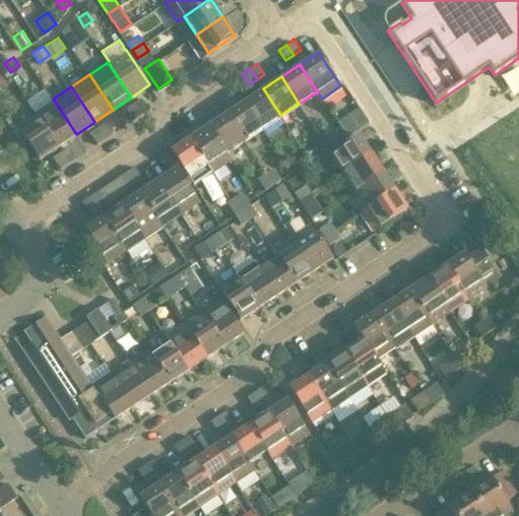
[(245,101),(262,127),(280,115),(263,88),(245,101)]
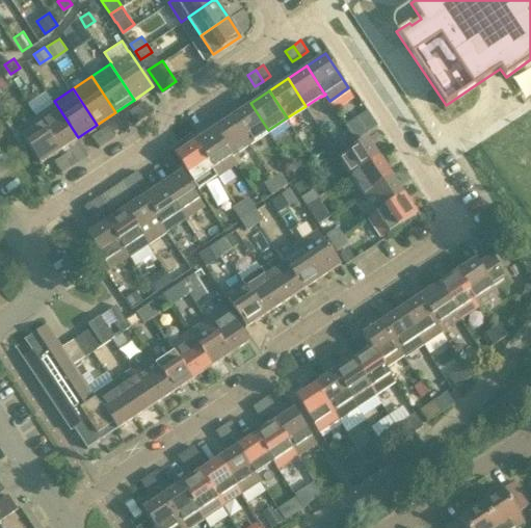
[(145,100),(137,105),(144,116),(153,111),(145,100)]
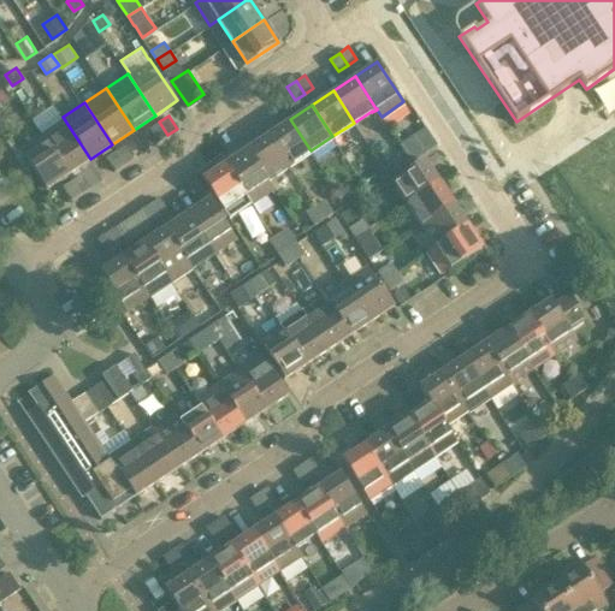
[(69,173),(90,159),(63,117),(41,131),(69,173)]
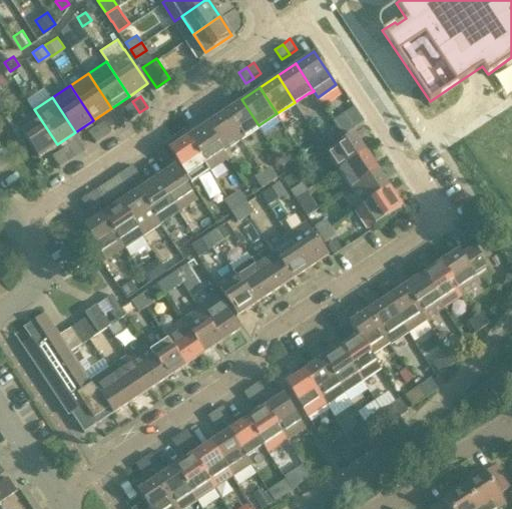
[(223,111),(240,137),(259,125),(241,99),(223,111)]
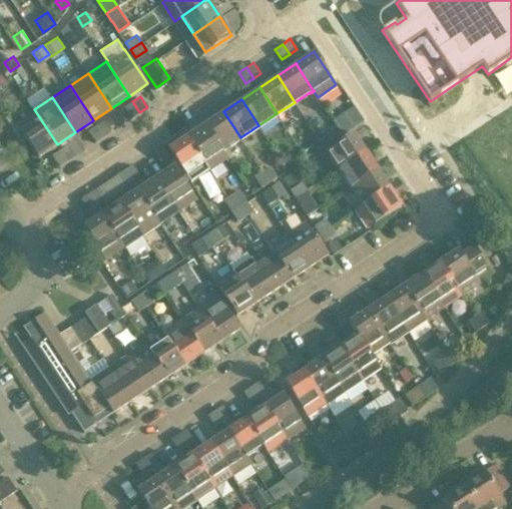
[(124,106),(132,117),(139,112),(132,101),(124,106)]
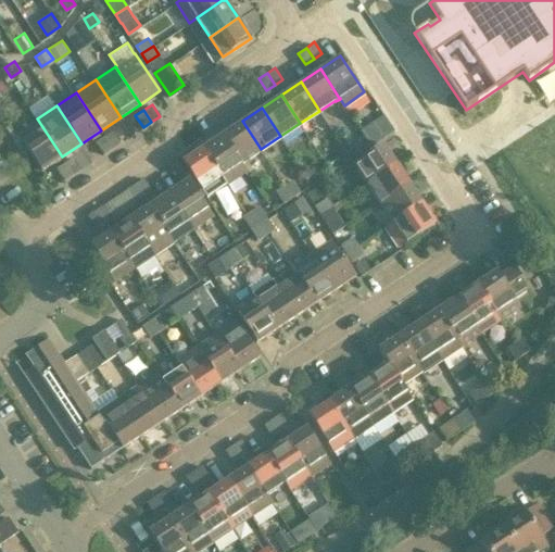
[(362,123),(368,137),(392,126),(387,112),(362,123)]
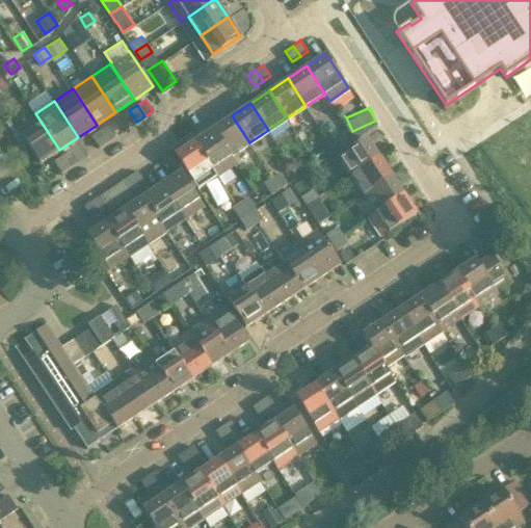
[(16,126),(22,134),(40,162),(59,150),(35,113),(16,126)]
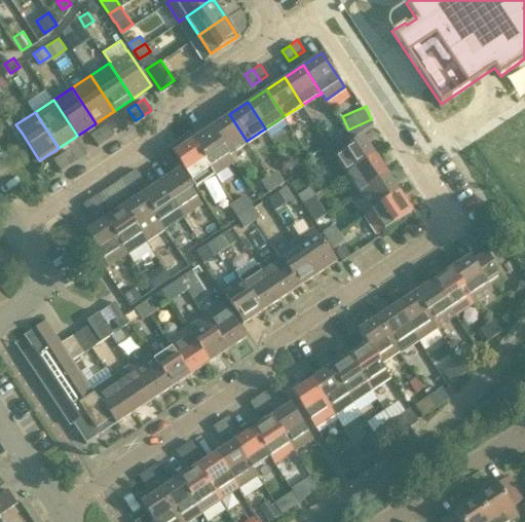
[(211,126),(228,153),(233,160),(233,159),(229,153),(247,141),(229,114),(211,126)]
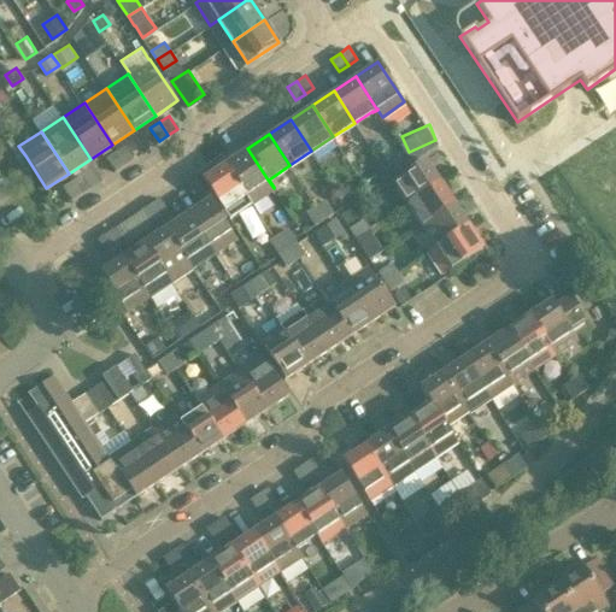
[(116,151),(124,164),(134,158),(125,145),(116,151)]
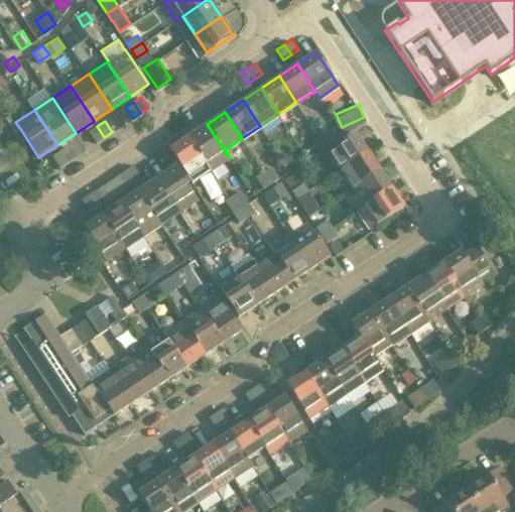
[(188,136),(206,162),(210,168),(229,157),(224,150),(207,124),(188,136)]
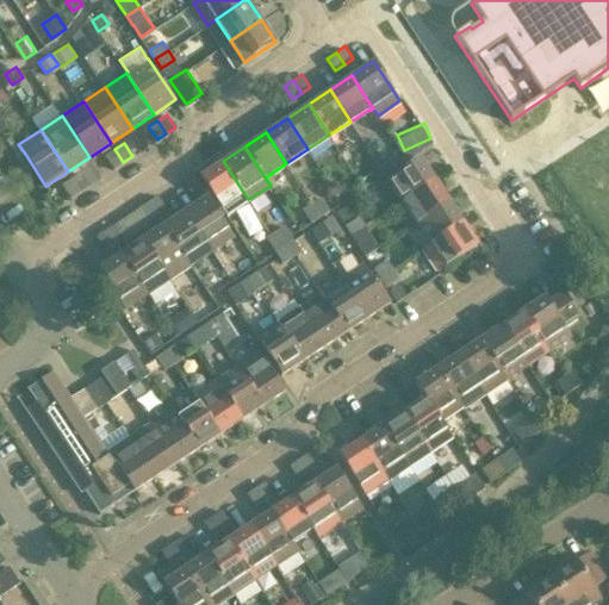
[(123,162),(115,149),(105,155),(113,168),(123,162)]
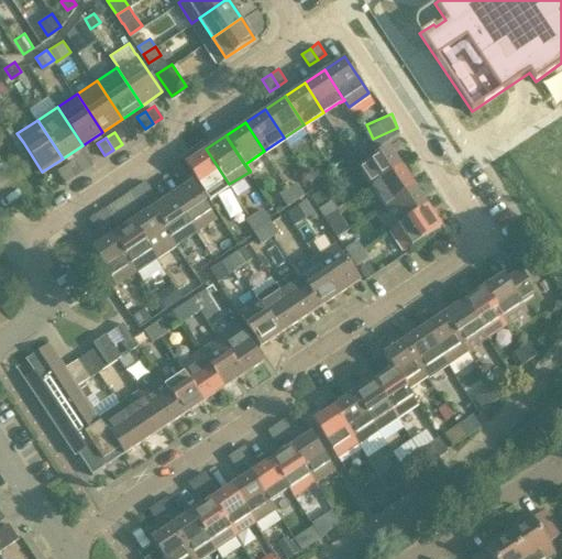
[(372,184),(401,165),(387,144),(359,164),(372,184)]
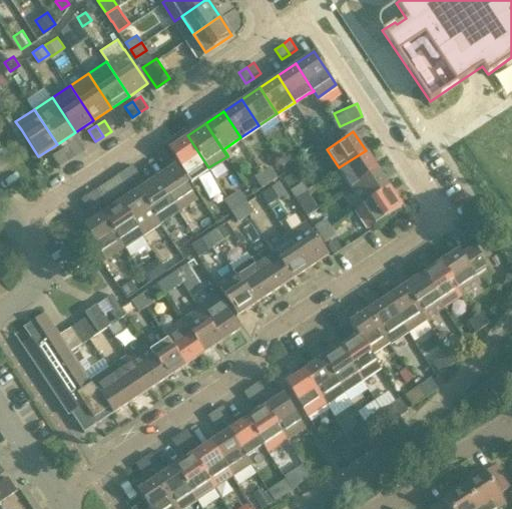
[(208,167),(204,161),(187,135),(169,147),(190,179),(208,167)]
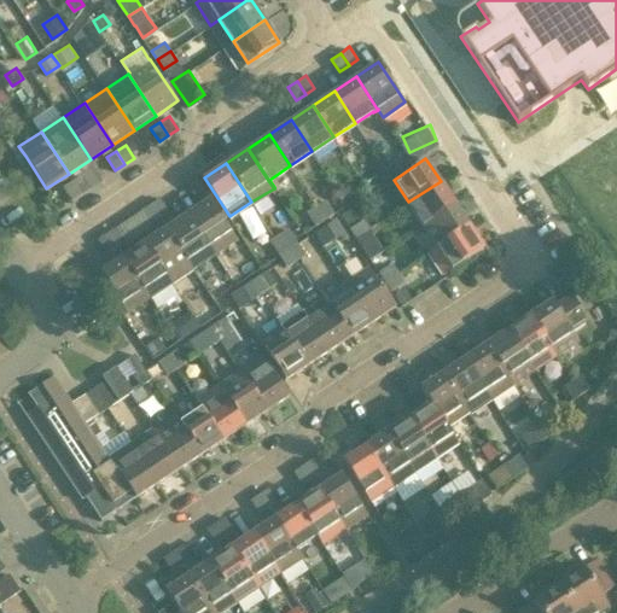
[(82,174),(73,180),(81,192),(91,186),(82,174)]
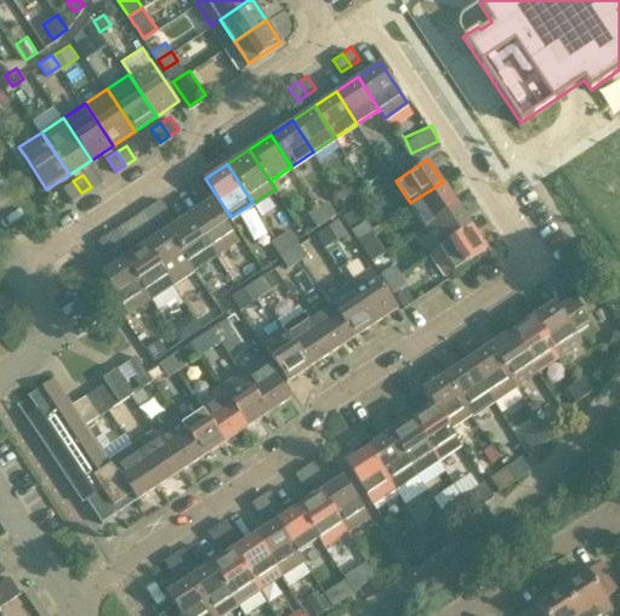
[(195,194),(204,188),(195,175),(186,181),(195,194)]
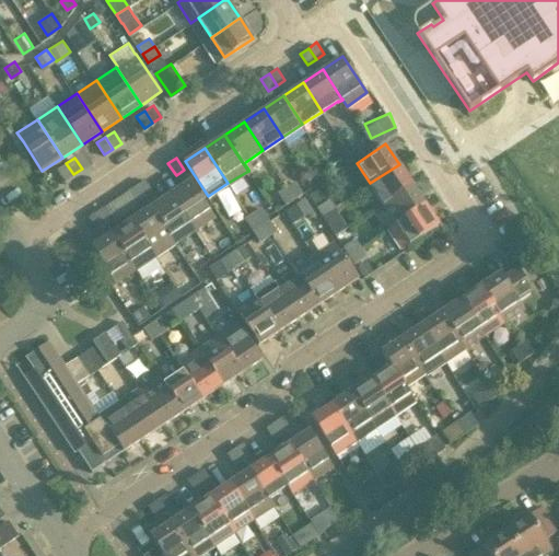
[(57,169),(66,180),(73,174),(66,163),(57,169)]
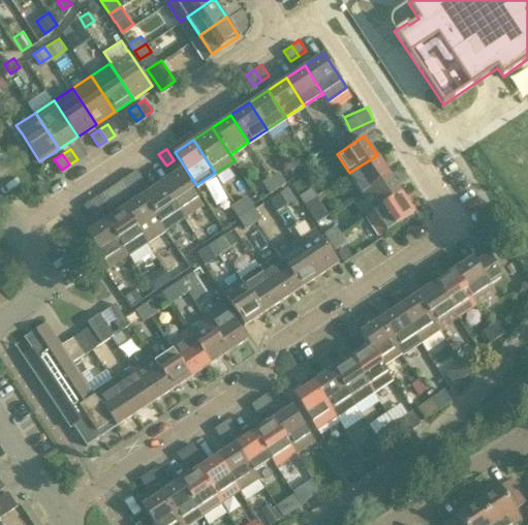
[(362,191),(389,174),(377,155),(349,173),(362,191)]
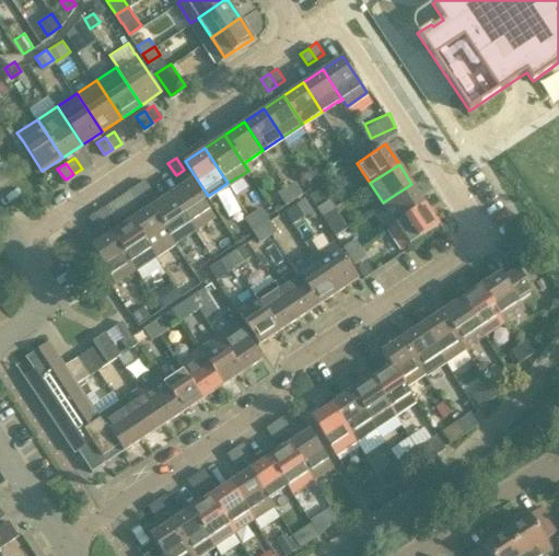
[(144,196),(153,190),(144,178),(137,184),(144,196)]
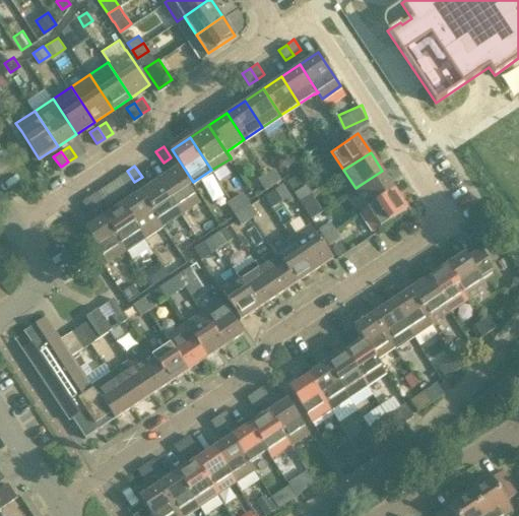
[(200,200),(195,193),(177,167),(158,179),(181,213),(200,200)]
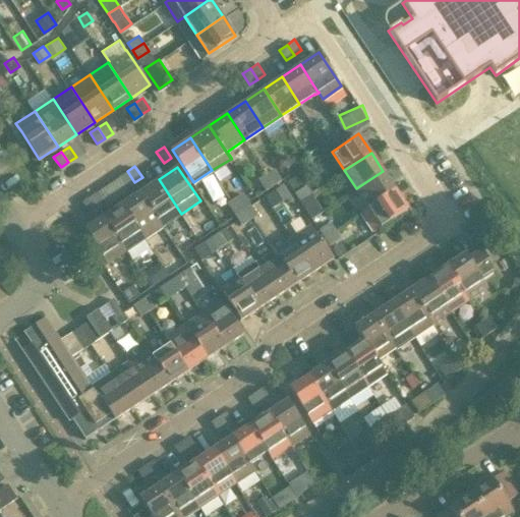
[(267,173),(274,184),(282,179),(274,168),(267,173)]
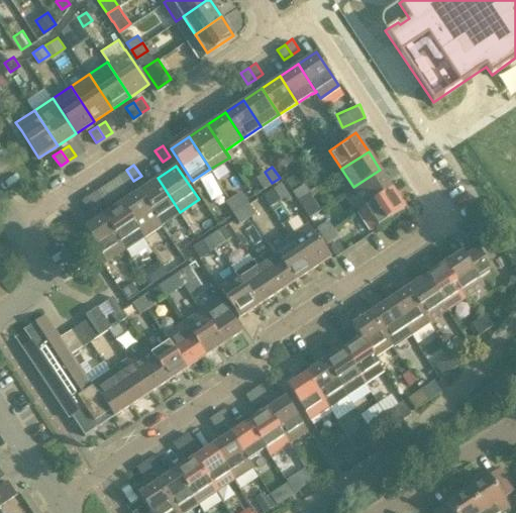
[(126,170),(118,175),(125,186),(133,181),(126,170)]
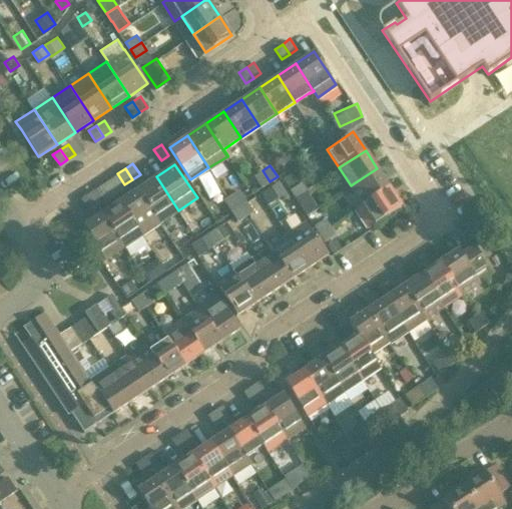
[(351,185),(363,202),(363,203),(389,186),(377,168),(351,185)]
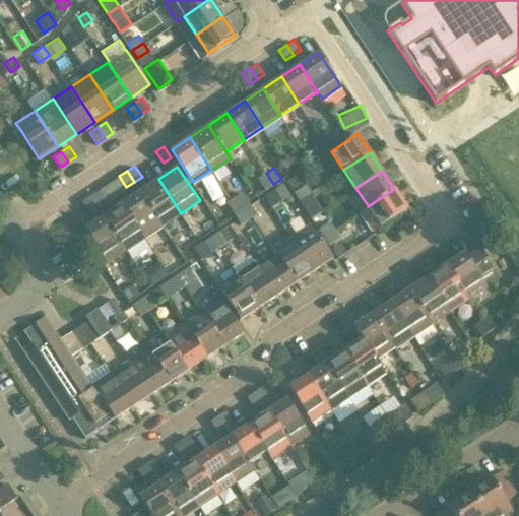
[(273,184),(266,173),(258,178),(265,189),(273,184)]
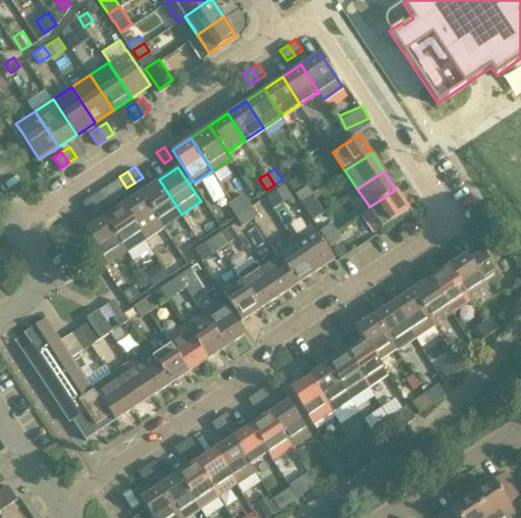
[(301,200),(312,193),(307,185),(305,186),(298,174),(289,180),(297,192),(296,192),(301,200)]
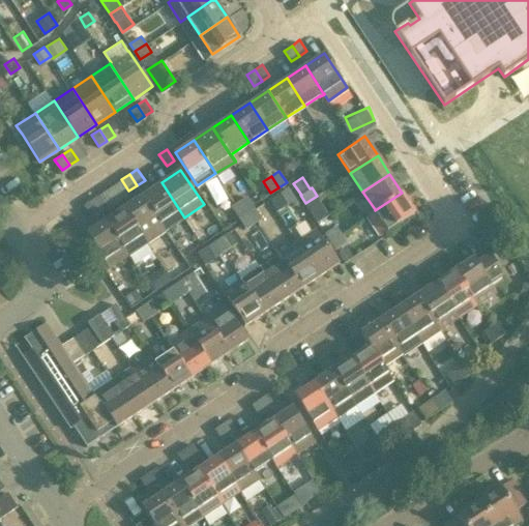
[(162,182),(143,195),(166,230),(184,217),(162,182)]
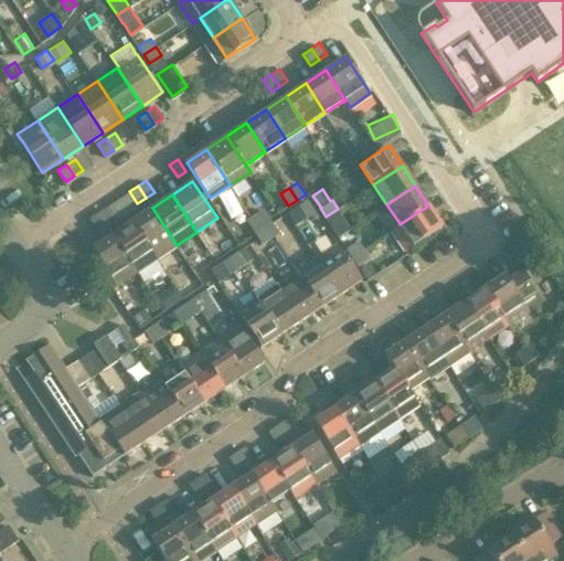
[(308,199),(299,204),(289,211),(297,223),(307,217),(316,211),(308,199)]
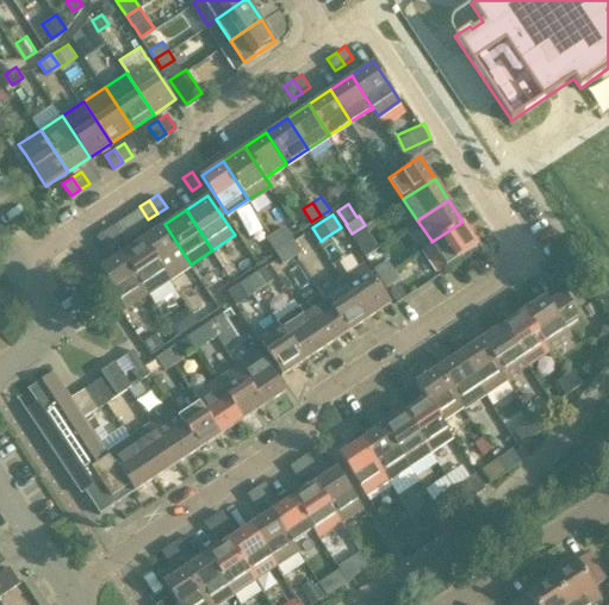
[(437,270),(446,264),(478,243),(463,222),(432,242),(432,241),(422,247),(437,270)]
